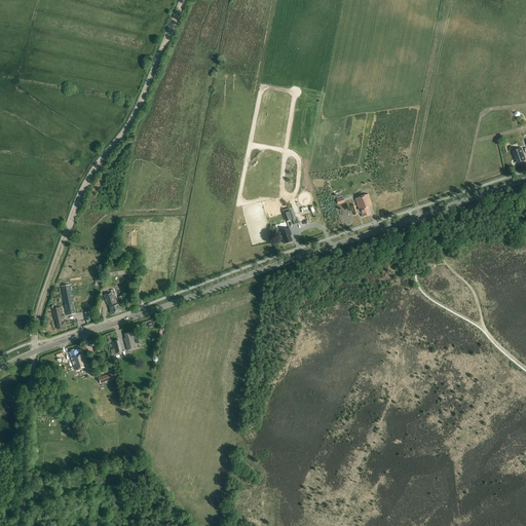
[(525,160),(522,148),(513,152),(515,159),(516,159),(518,163),(525,160)]
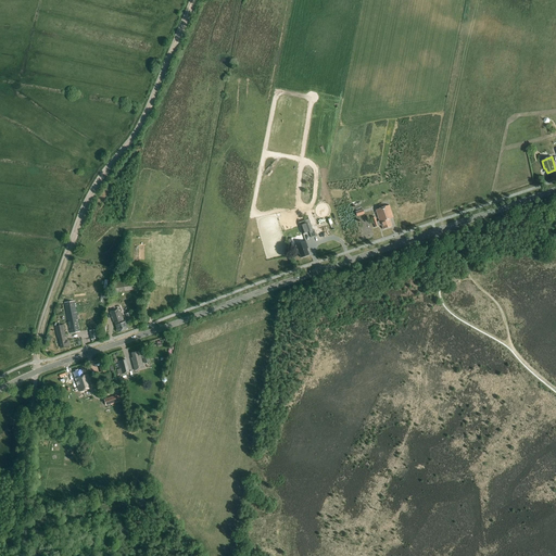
[(393,217),(389,205),(376,210),(380,223),(377,224),(375,217),(371,217),(375,227),(381,225),(383,229),(391,226),(389,219),(393,217)]
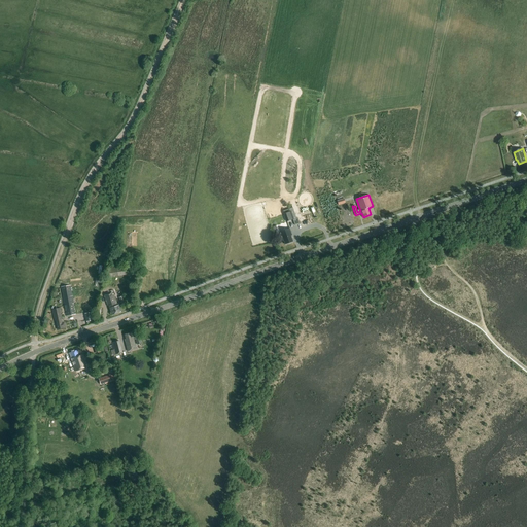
[(294,225),(300,223),(297,218),(296,218),(292,208),(283,211),(284,214),(287,221),(290,220),(292,219),(294,225)]
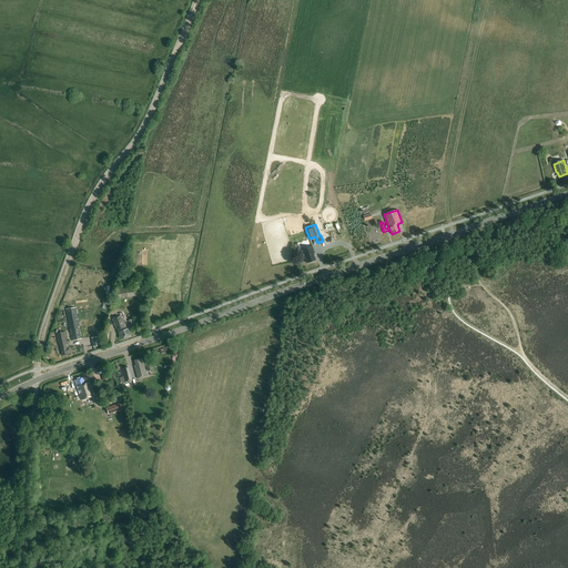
[(314,254),(312,246),(302,250),(304,257),(305,257),(307,263),(315,261),(313,254),(314,254)]
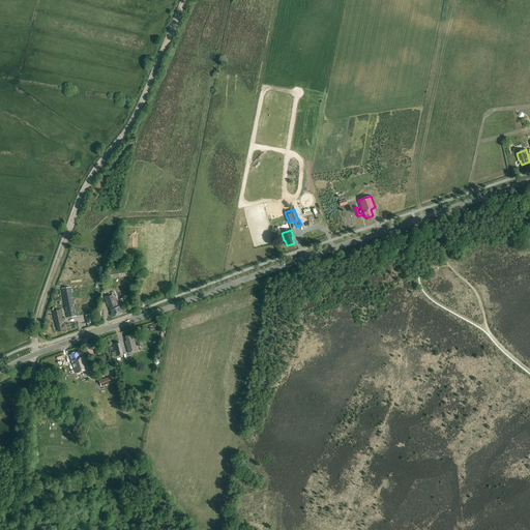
[(111,278),(125,276),(124,268),(117,269),(117,266),(109,267),(111,278)]
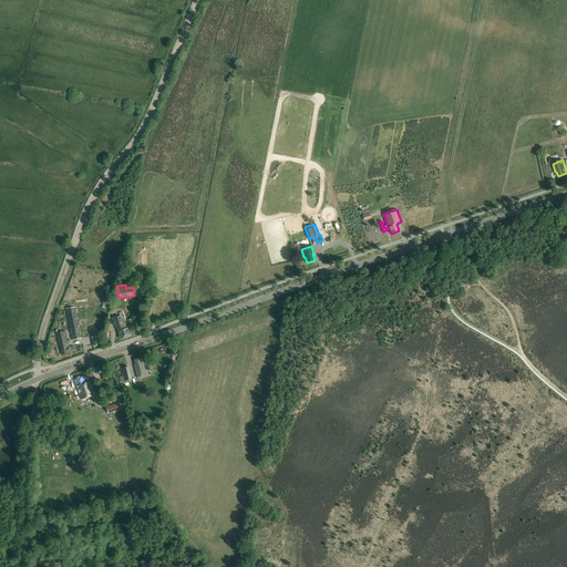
[(81,339),(80,332),(75,307),(65,309),(71,340),(81,339)]
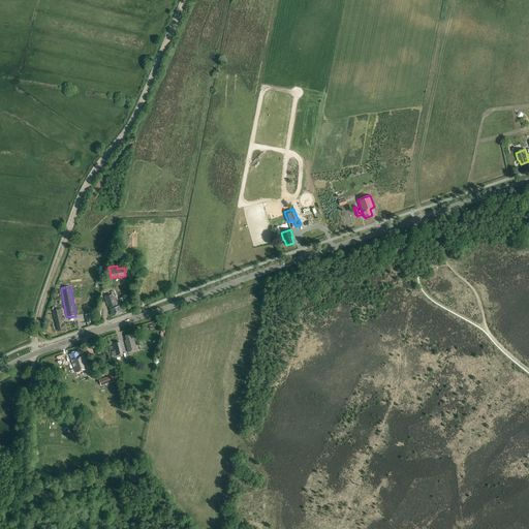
[(123,298),(119,299),(121,304),(117,305),(113,293),(104,297),(107,307),(109,306),(113,316),(122,313),(120,307),(126,305),(123,298)]
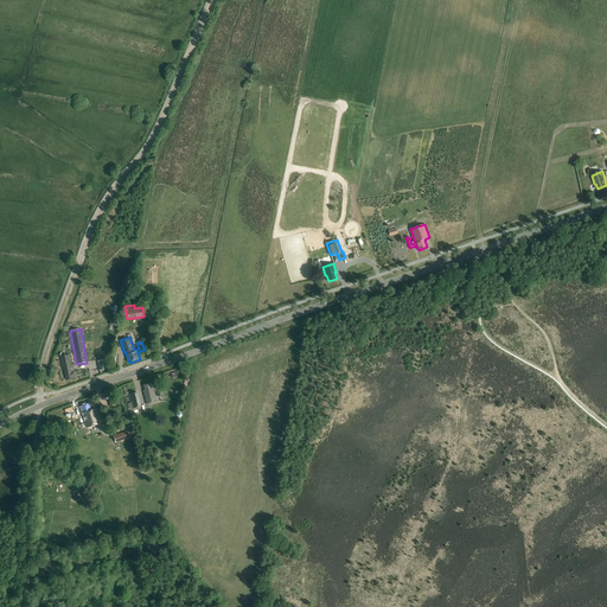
[(72,371),(69,355),(61,357),(63,370),(64,369),(66,379),(76,377),(75,370),(72,371)]
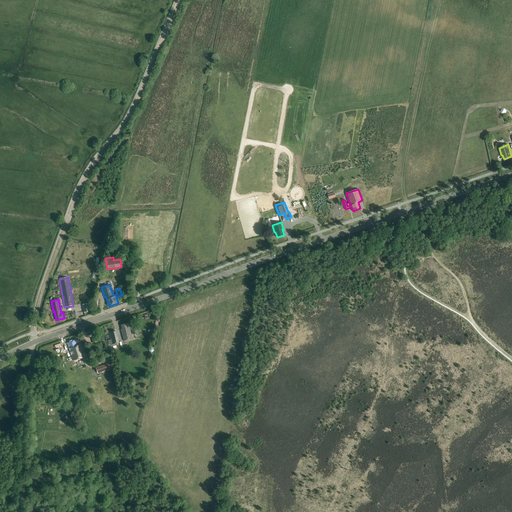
[(122,332),(124,341),(132,339),(130,330),(132,330),(133,334),(137,333),(135,327),(129,328),(128,323),(121,325),(122,332)]
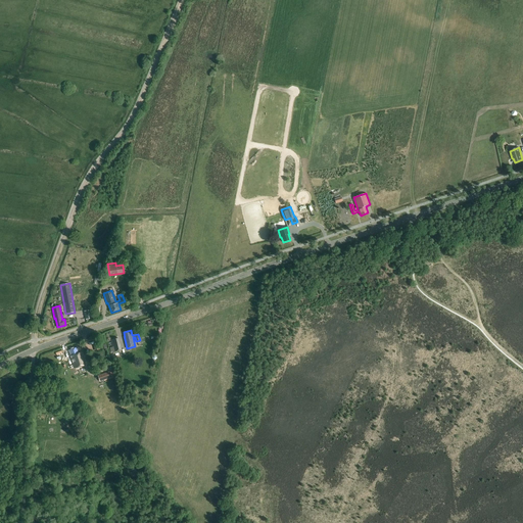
[(114,351),(122,349),(119,338),(111,340),(114,351)]
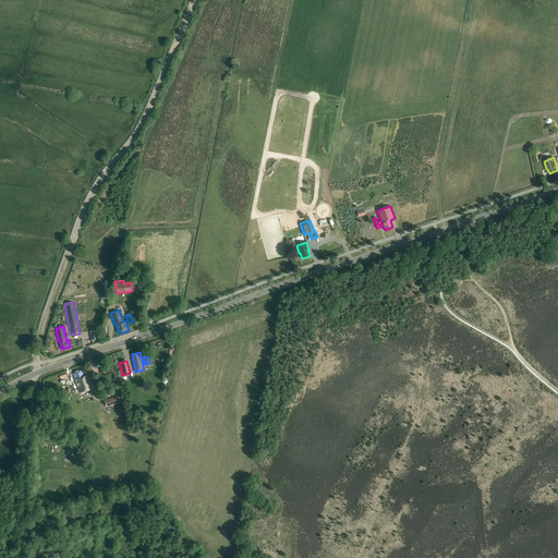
[(83,377),(81,371),(73,374),(81,393),(93,389),(87,376),(83,377)]
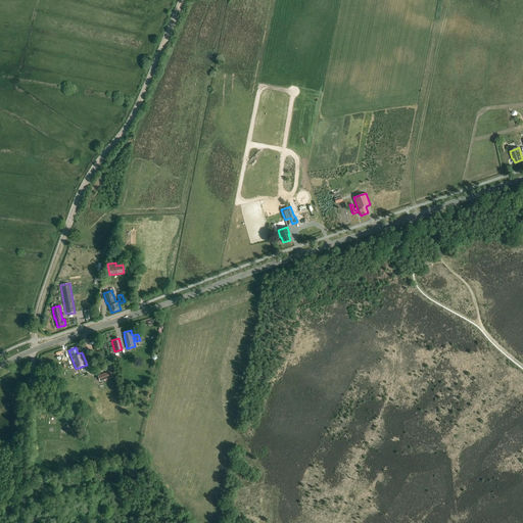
[(114,378),(111,371),(98,376),(100,382),(104,380),(105,381),(114,378)]
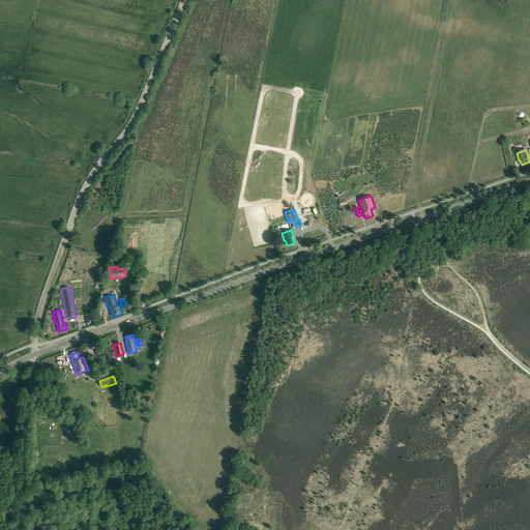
[(50,430),(59,430),(59,421),(50,421),(50,430)]
